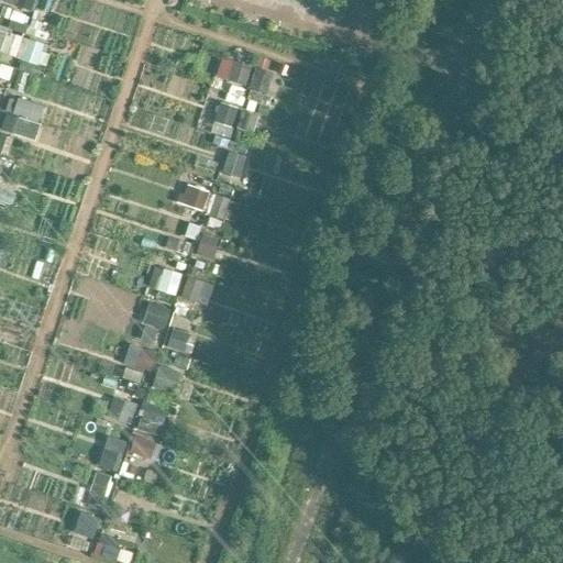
[(36,0),(6,0),(4,3),(32,13),(36,0)]
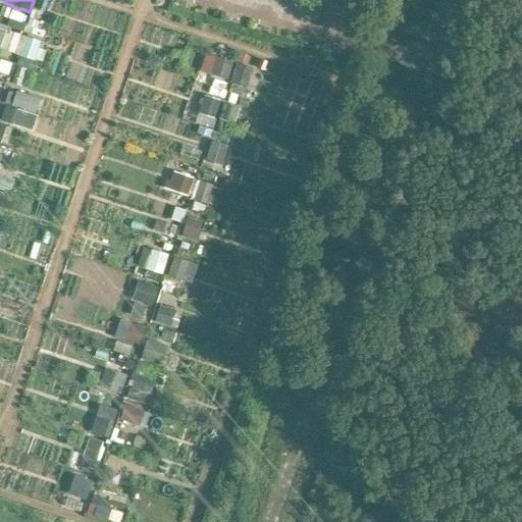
[(8,23),(43,36),(45,29),(10,16),(8,23)]
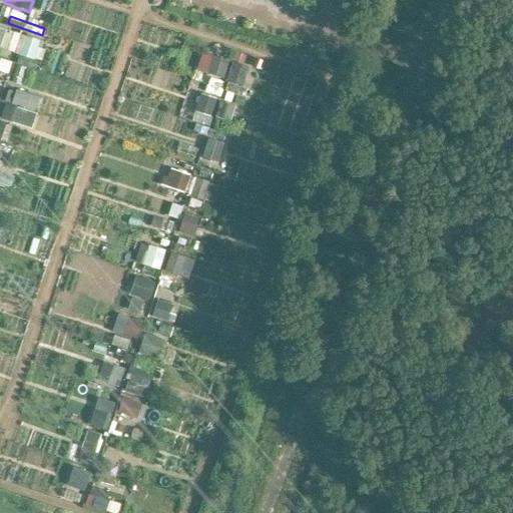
[(39,37),(5,27),(0,42),(34,54),(39,37)]
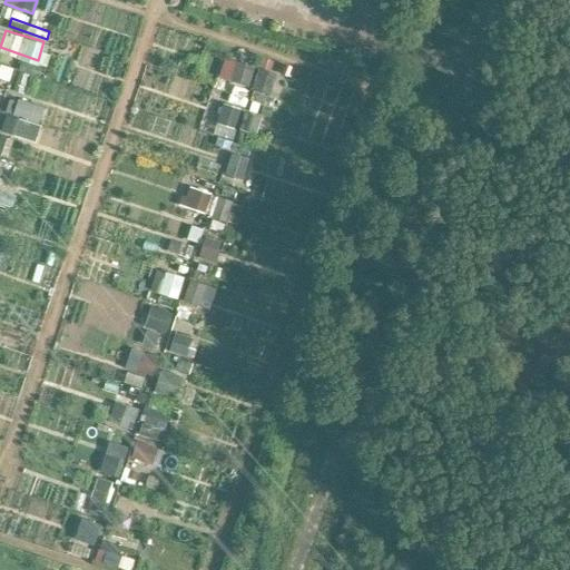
[(215,76),(252,86),(257,65),(220,55),(215,76)]
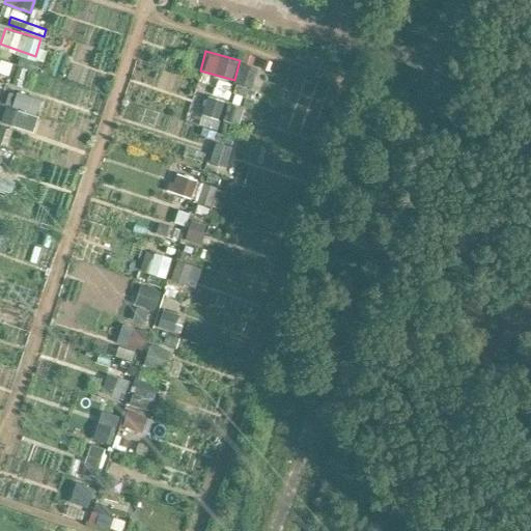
[(12,62),(0,57),(0,73),(8,76),(12,62)]
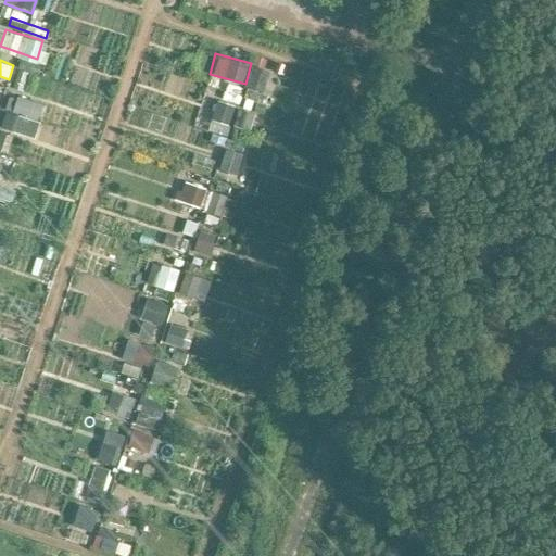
[(245,84),(264,90),(272,71),(253,64),(245,84)]
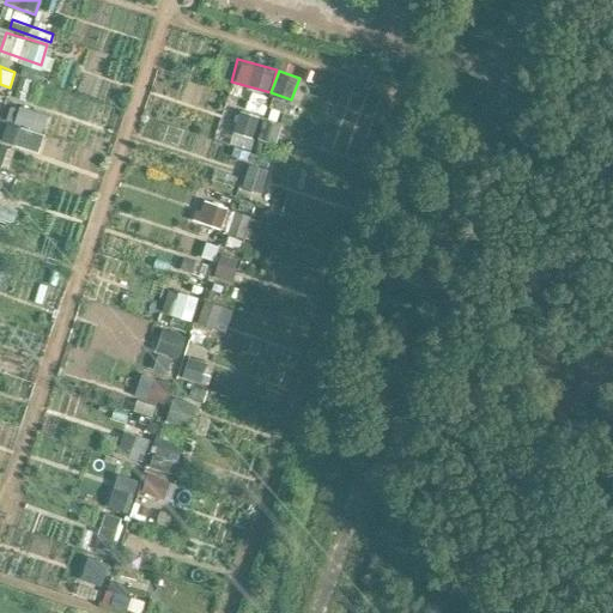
[(0,123),(0,137),(37,151),(50,114),(8,99),(0,123)]
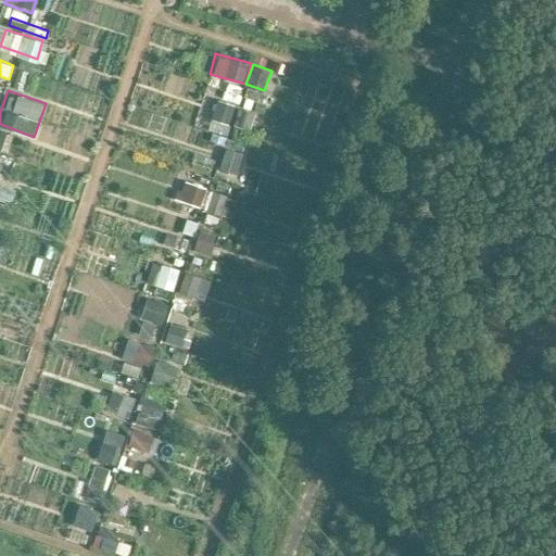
[(219,99),(213,116),(251,129),(256,111),(219,99)]
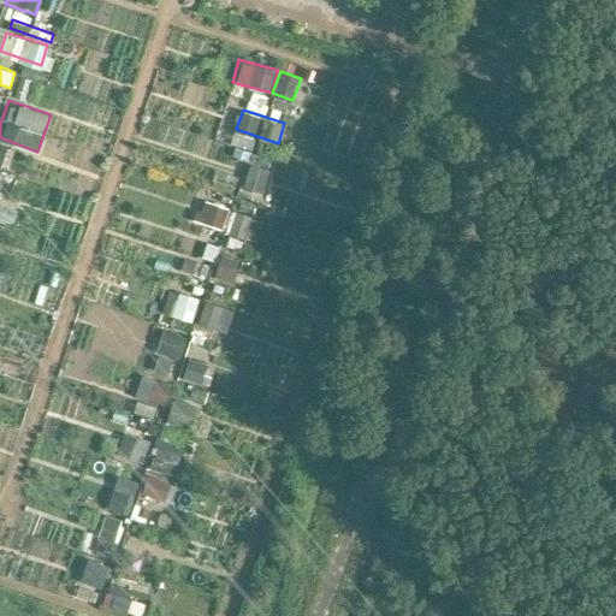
[(271,169),(250,160),(240,185),(261,193),(271,169)]
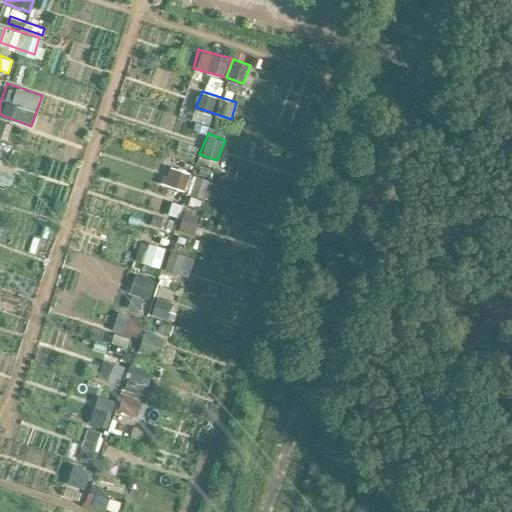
[(0,142),(0,158),(10,161),(14,147),(0,142)]
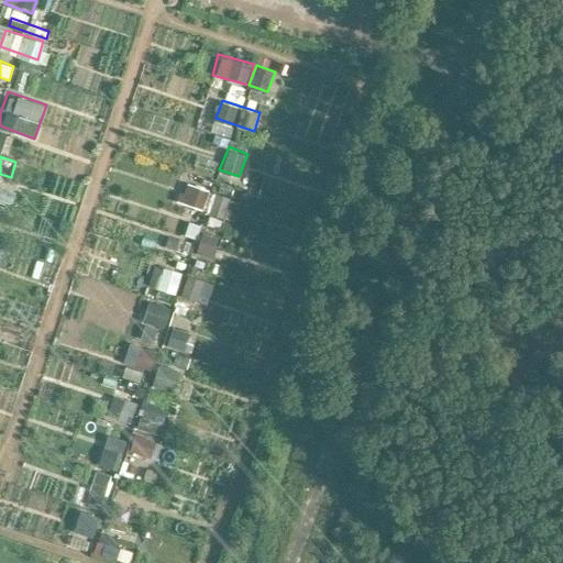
[(185,180),(178,200),(234,220),(242,200),(185,180)]
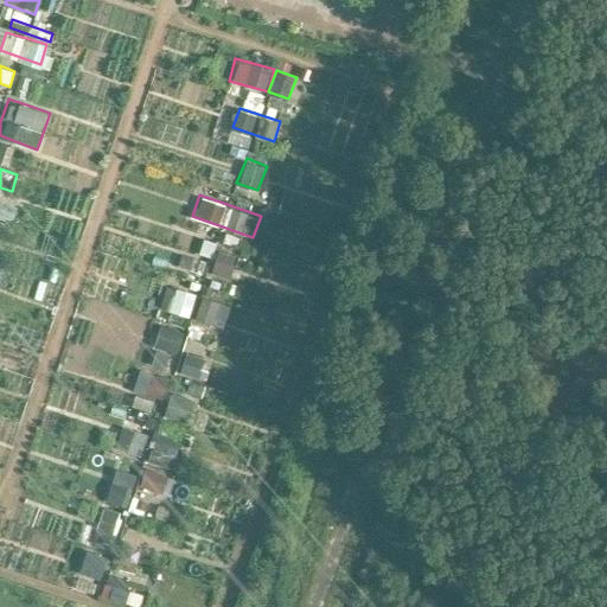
[(0,218),(0,232),(11,236),(14,224),(0,218)]
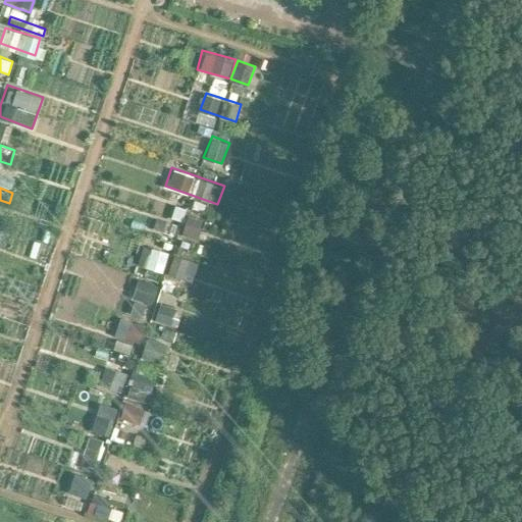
[(189,215),(183,235),(198,239),(203,219),(189,215)]
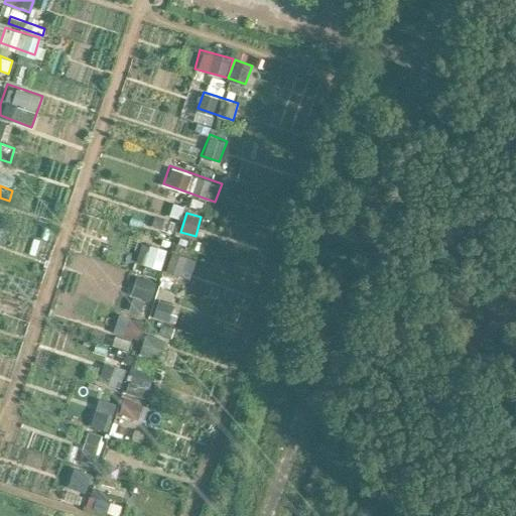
[(170,250),(163,270),(191,279),(198,259),(170,250)]
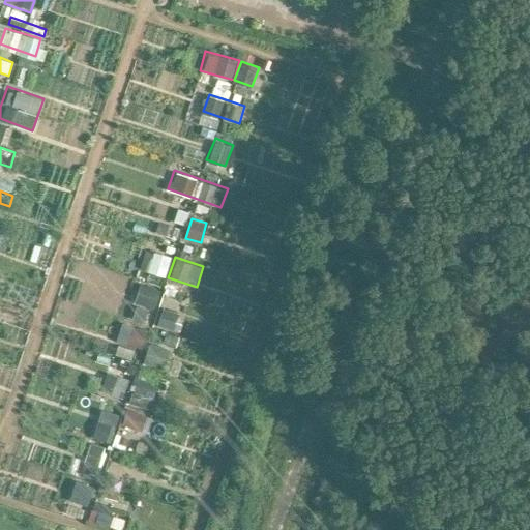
[(160,289),(141,283),(129,317),(149,323),(160,289)]
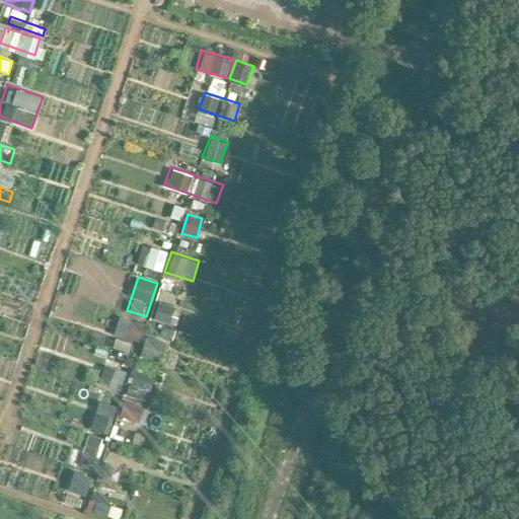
[(145,323),(119,316),(114,334),(140,342),(145,323)]
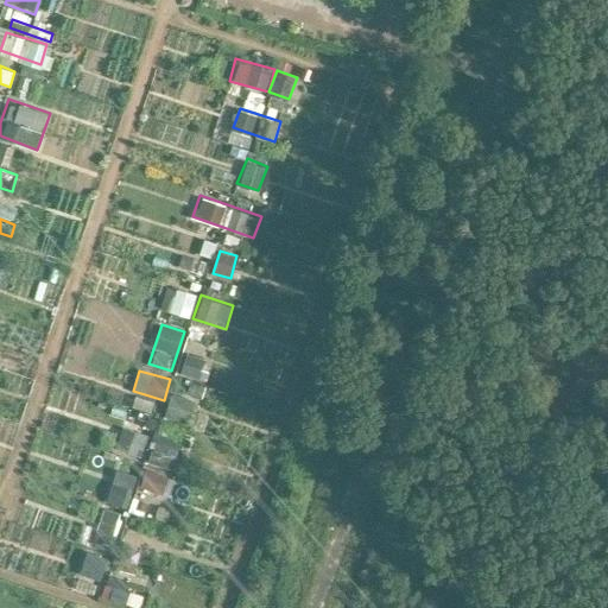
[(197,401),(173,393),(165,415),(189,423),(197,401)]
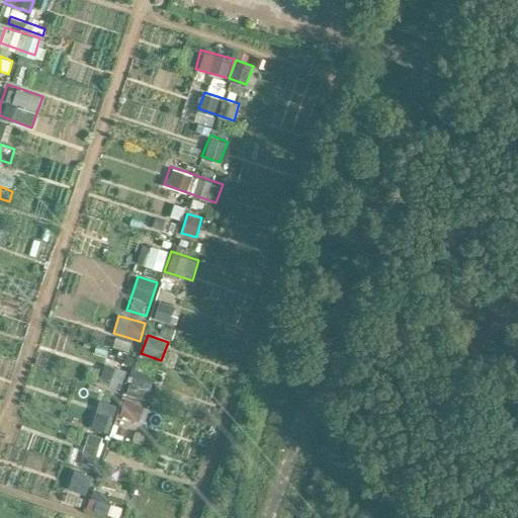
[(153,381),(104,364),(98,382),(147,400),(153,381)]
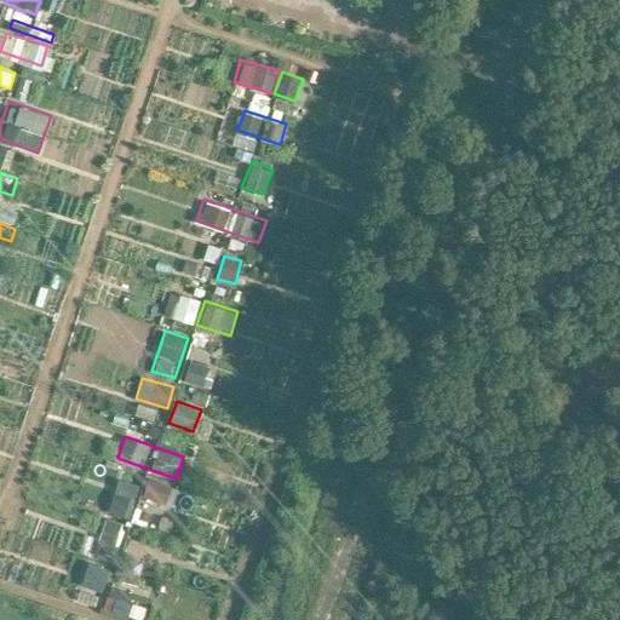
[(143,486),(116,478),(107,510),(133,517),(143,486)]
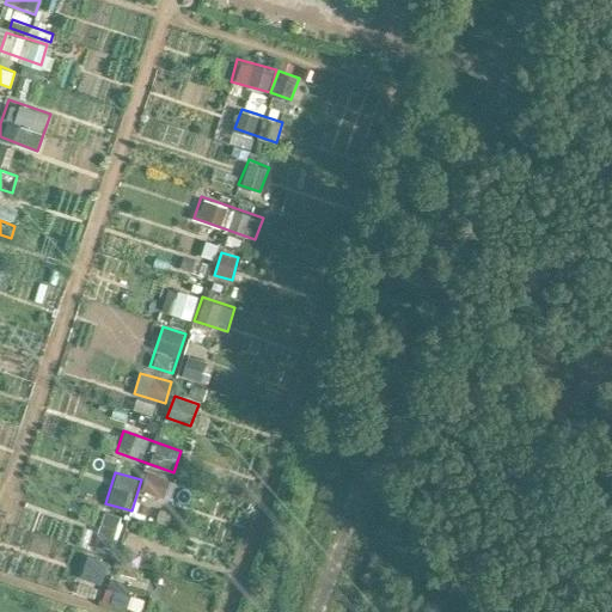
[(102,509),(91,545),(112,552),(124,516),(102,509)]
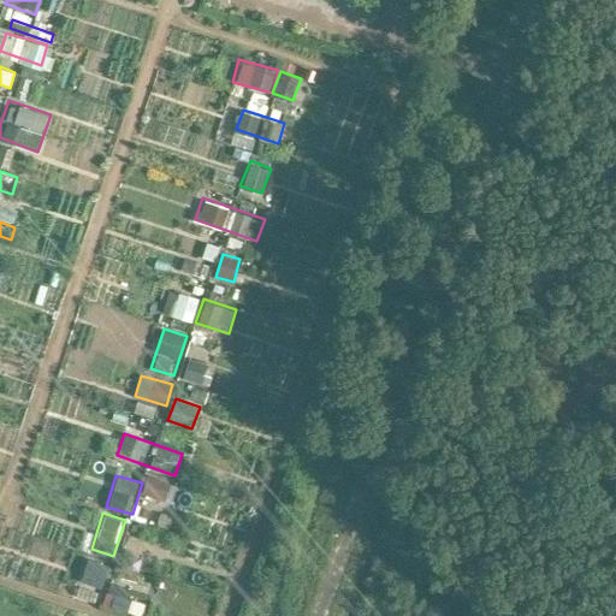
[(111,591),(106,606),(128,614),(132,598),(111,591)]
